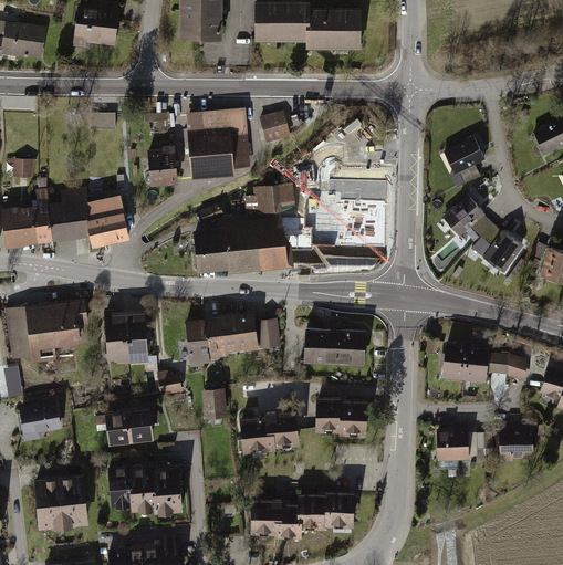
[(115,45),(118,1),(107,0),(90,0),(90,6),(76,4),(73,46),(86,48),(86,42),(115,45)]
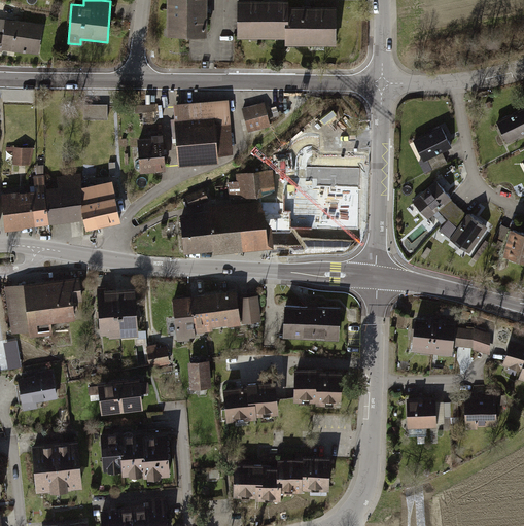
[(202,36),(202,0),(166,0),(167,36),(202,36)]
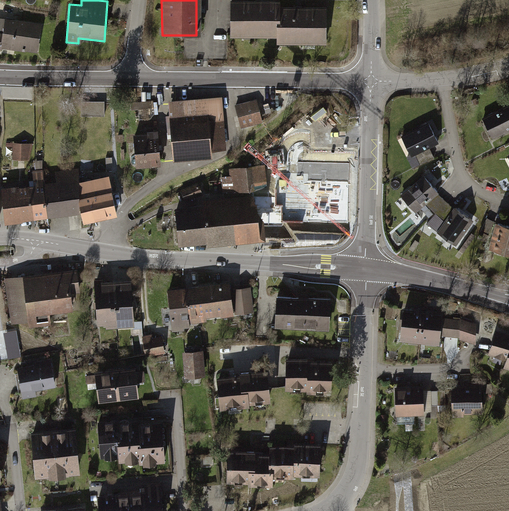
[(277,9),(277,3),(245,2),(229,2),(229,35),(275,36),(275,33),(276,33),(276,9),(277,9)]
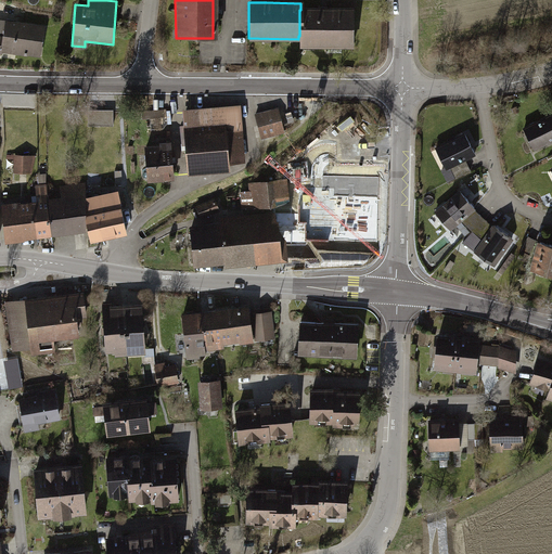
[(298,36),(298,39),(298,47),(350,47),(350,11),(300,10),(299,10),(299,36),(298,36)]
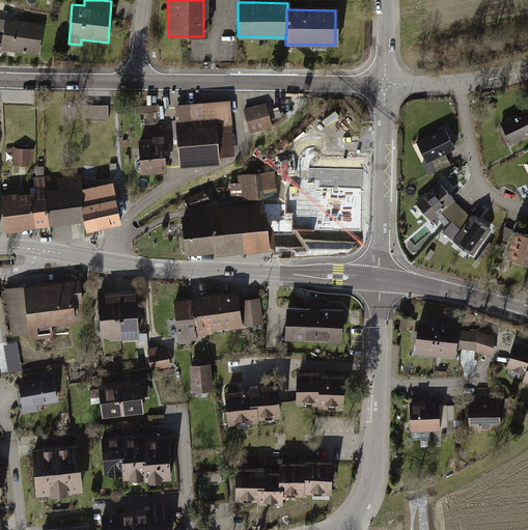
[(42,24),(5,20),(1,52),(38,56),(42,24)]
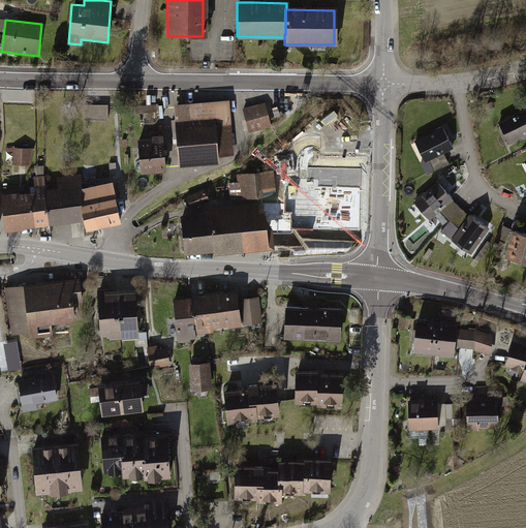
[(233,154),(228,100),(174,104),(179,166),(219,163),(218,155),(233,154)]
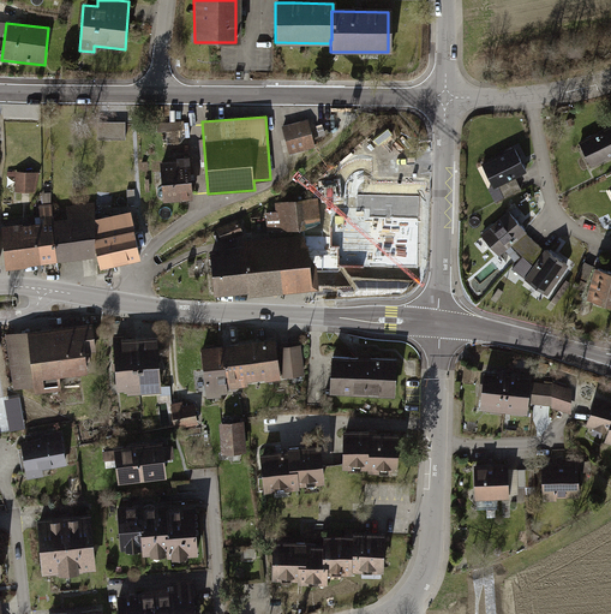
[(315,148),(307,120),(281,127),(289,155),(315,148)]
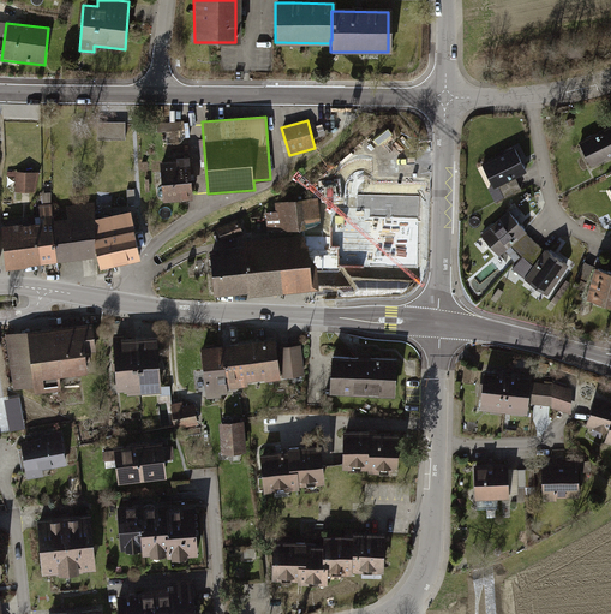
[(96,123),(96,141),(124,141),(125,123),(96,123)]
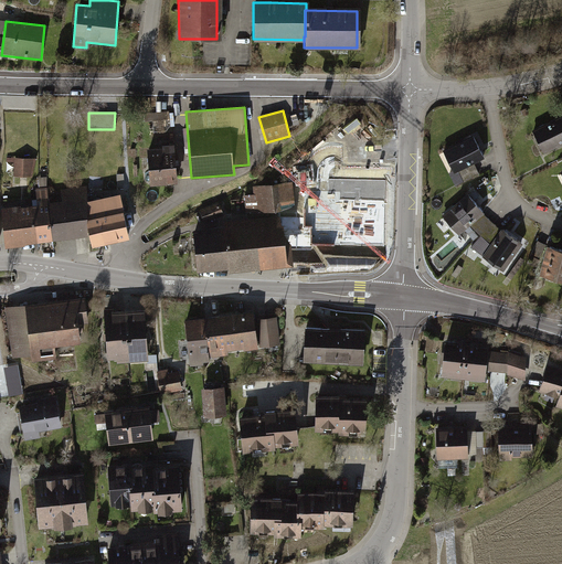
[(561,142),(561,114),(532,130),(544,152),(561,142)]
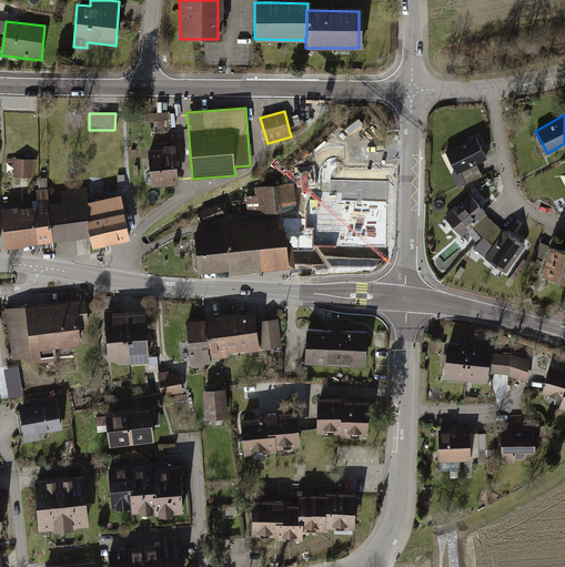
[(486,159),(474,137),(445,151),(463,185),(481,176),(475,165),(486,159)]
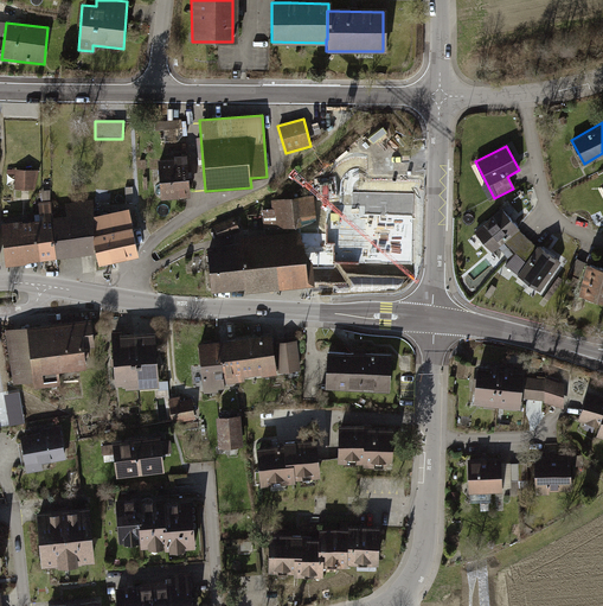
[(191,193),(185,154),(155,159),(161,198),(191,193)]
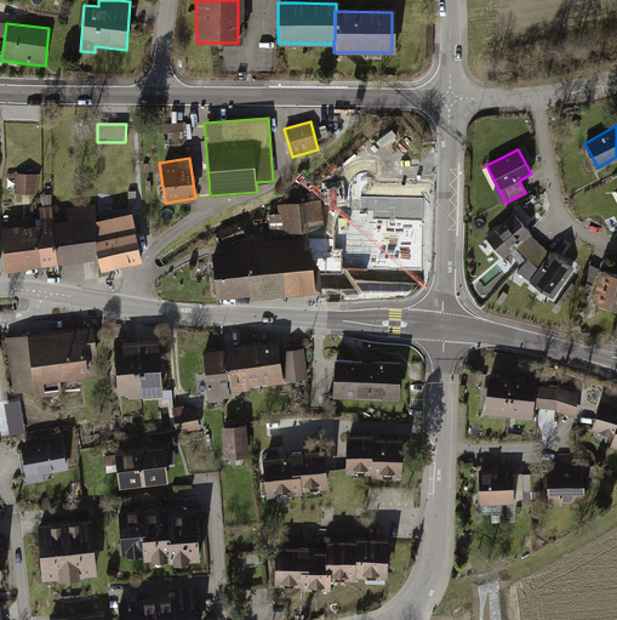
[(34,195),(39,175),(15,176),(13,194),(34,195)]
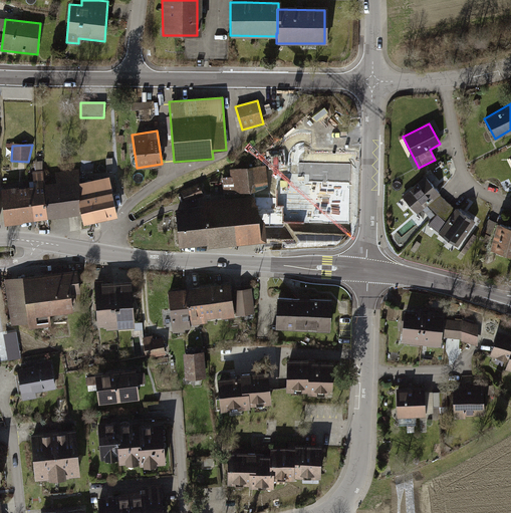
[(34,171),(42,170),(40,161),(33,162),(34,171)]
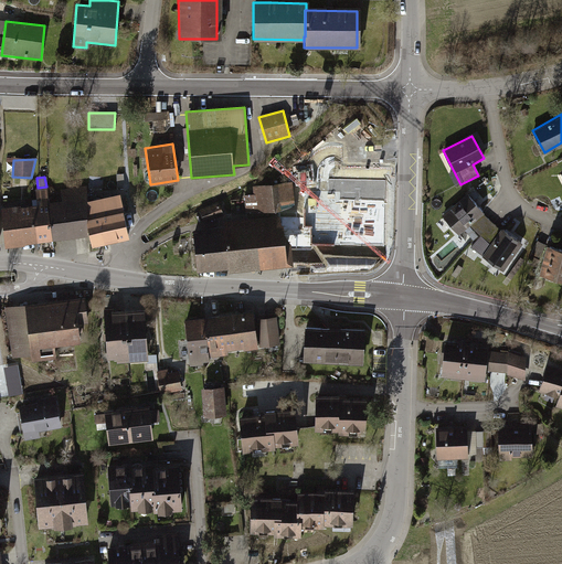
[(224,225),(229,265),(230,272),(294,264),(290,244),(318,241),(313,198),(294,200),(292,183),(253,188),(254,198),(242,199),(244,219),(224,221),(224,225)]
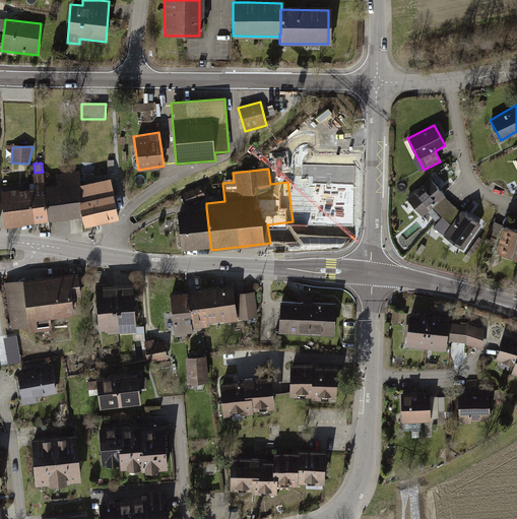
[(57,184),(44,185),(48,221),(82,215),(80,188),(79,173),(56,176),(57,184)]
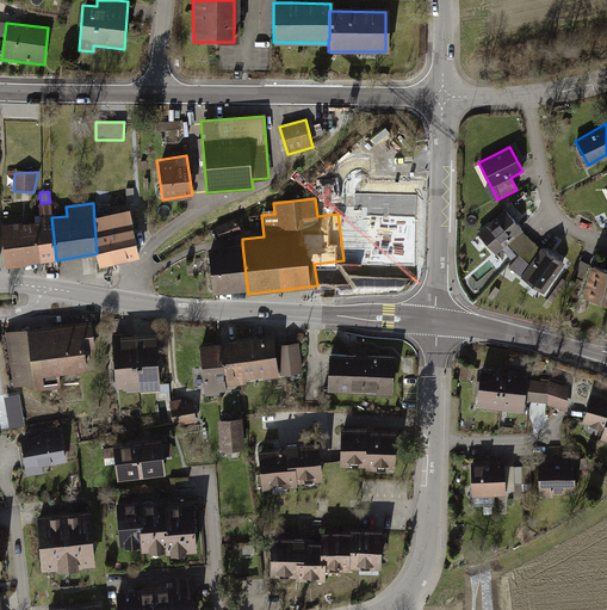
[(39,220),(35,220),(39,262),(56,260),(51,217),(49,204),(38,205),(39,220)]
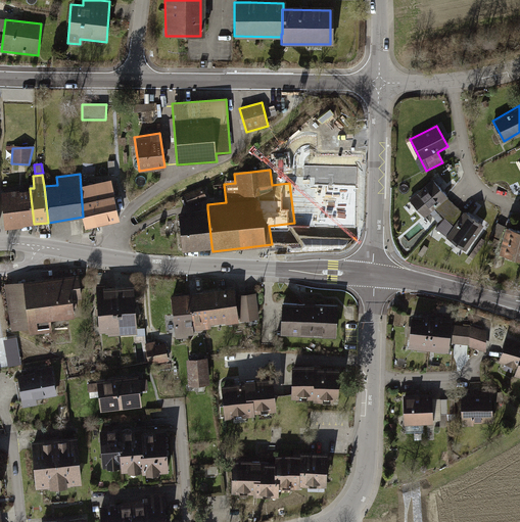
[(447,198),(431,181),(409,201),(425,219),(434,210),(445,200),(447,198)]
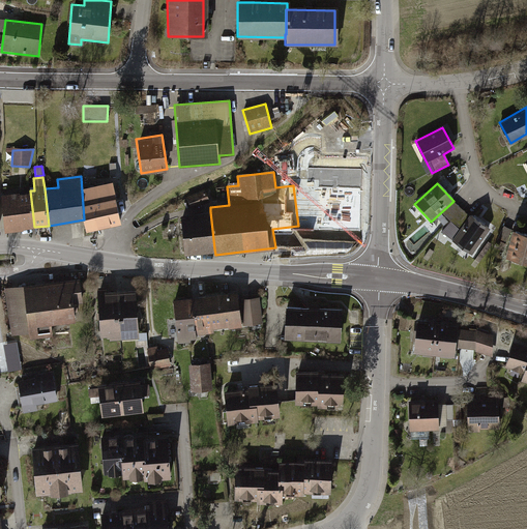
[(111,184),(82,192),(84,219),(86,230),(118,222),(111,184)]
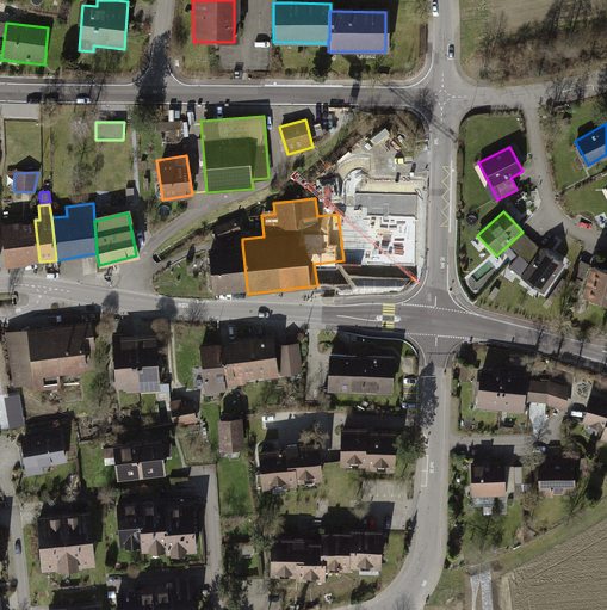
[(35,220),(0,225),(0,260),(5,259),(6,265),(39,262),(35,220)]
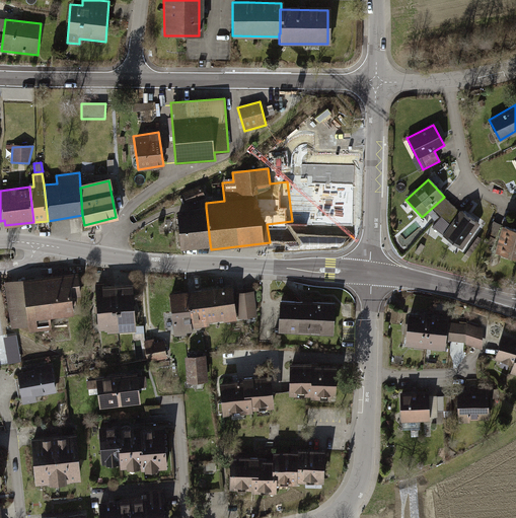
[(204,198),(200,189),(182,197),(187,206),(204,198)]
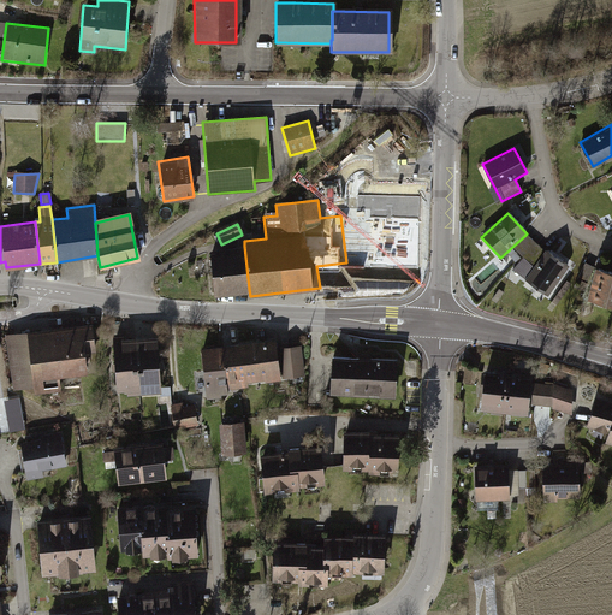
[(524,282),(545,253),(524,236),(511,248),(522,258),(511,272),(524,282)]
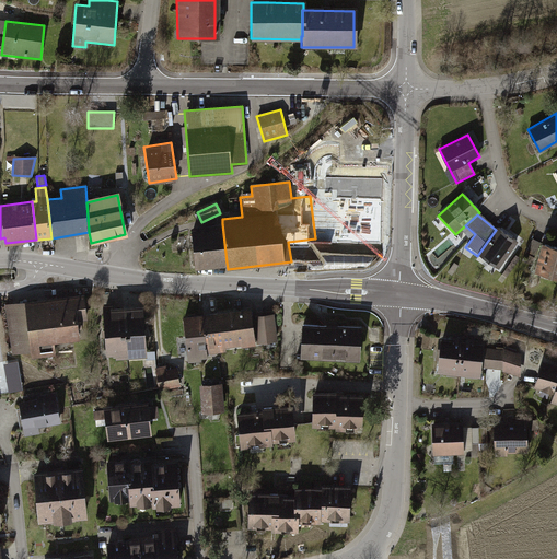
[(227,263),(222,223),(192,226),(196,267),(227,263)]
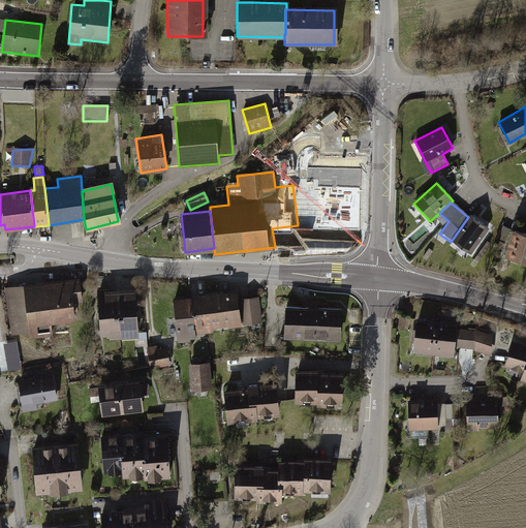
[(491,228),(470,214),(468,217),(451,242),(471,256),(491,228)]
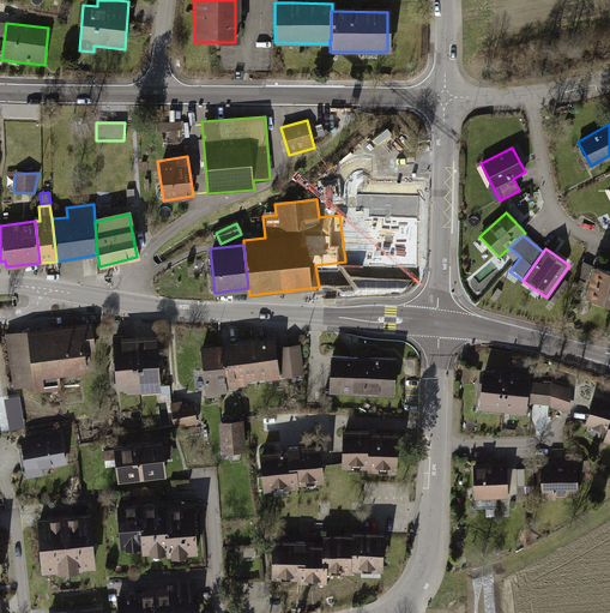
[(609,302),(609,270),(593,268),(586,296),(609,302)]
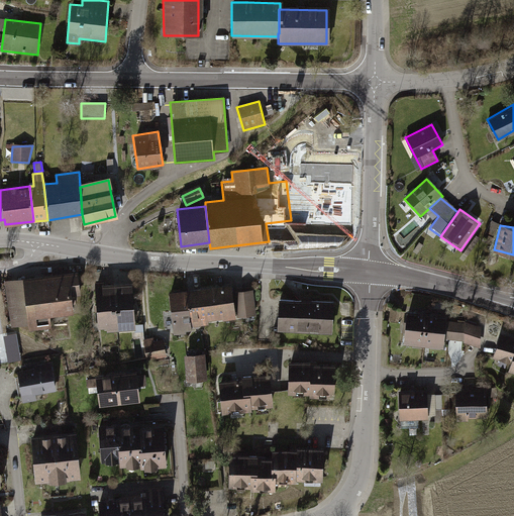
[(81,299),(77,272),(3,282),(10,327),(27,324),(29,332),(53,329),(50,316),(74,313),(72,300),(81,299)]
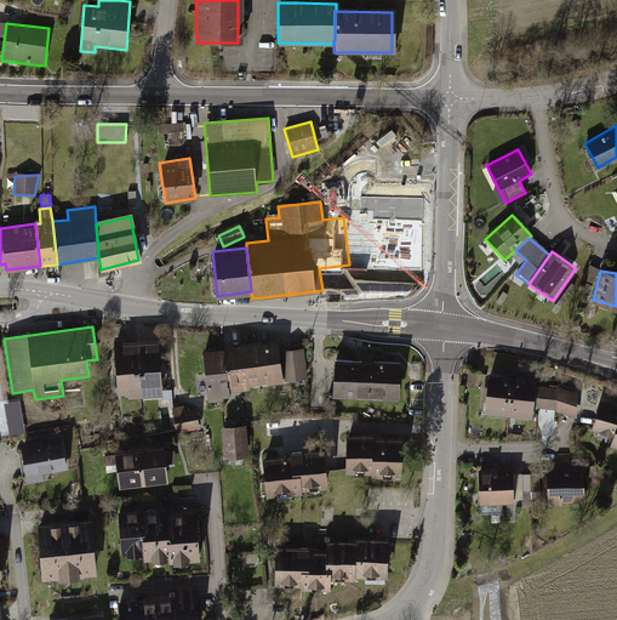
[(136,339),(138,394),(163,393),(160,337),(136,339)]
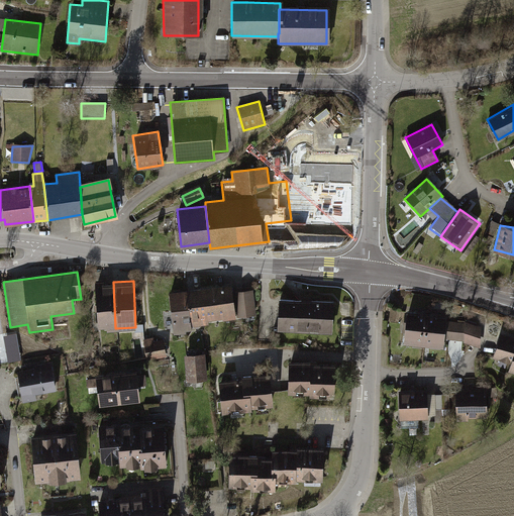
[(115,328),(113,282),(96,282),(98,329),(115,328)]
